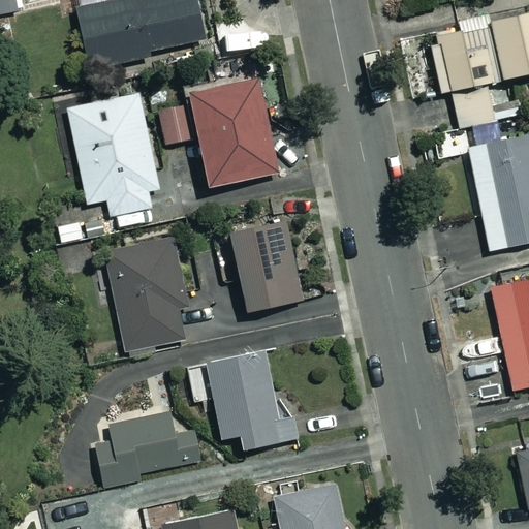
[(206,43),(196,0),(137,0),(78,11),(88,67),(206,43)]
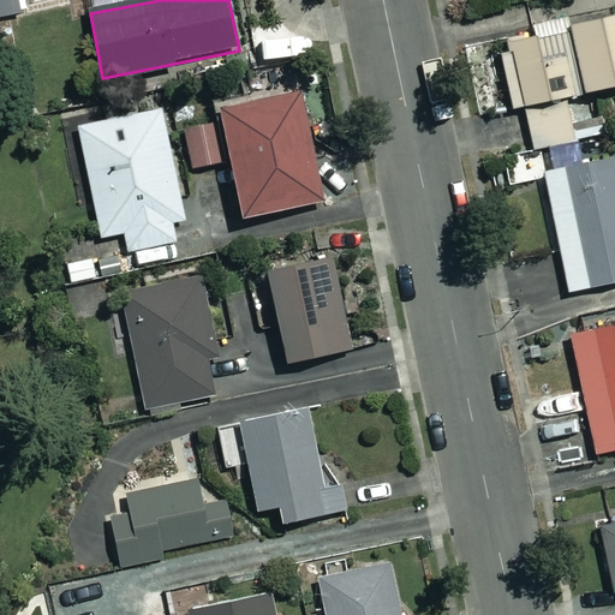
[(572,29),(586,94),(614,87),(614,10),(571,21),(572,29)]
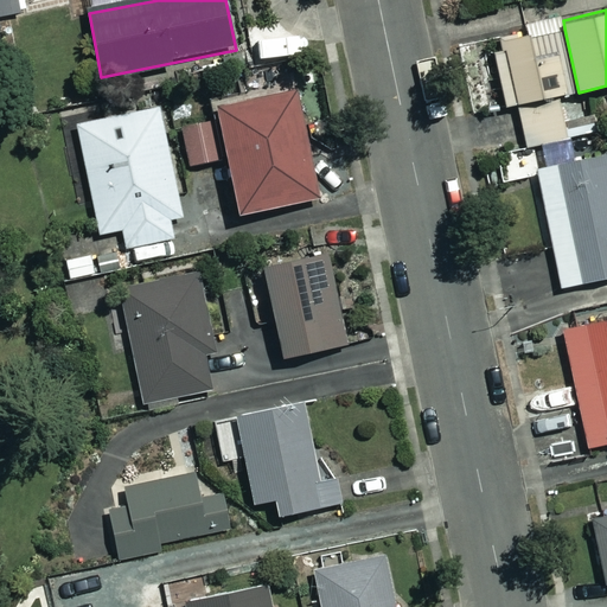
[(505,108),(517,106),(525,142),(566,134),(557,97),(579,93),(564,29),(500,43),(503,55),(494,56),(505,108)]
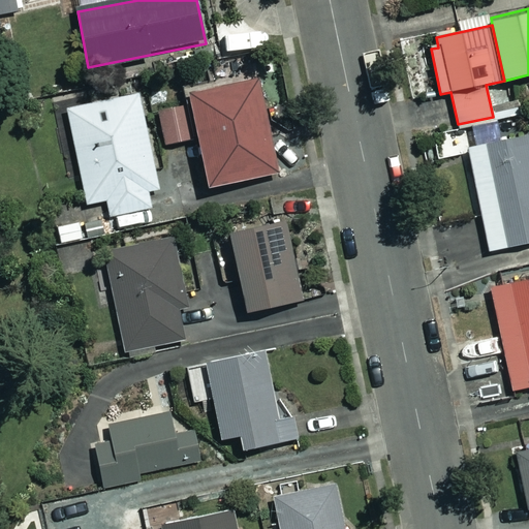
[(257,78),(186,94),(208,189),(279,173),(257,78)]
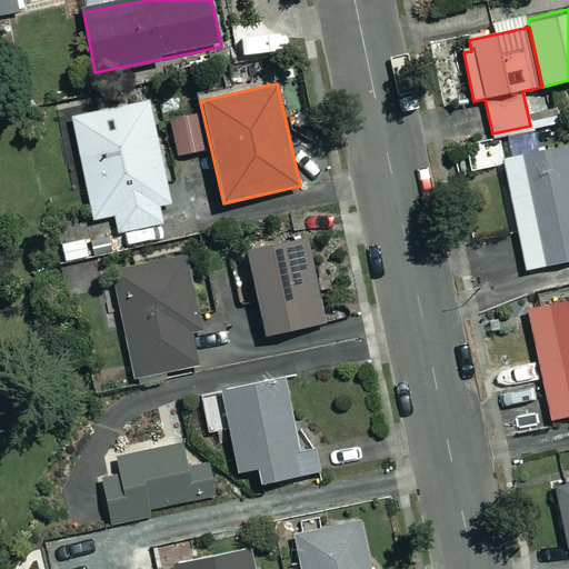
[(171,203),(149,100),(71,118),(93,220),(115,216),(121,248),(148,242),(145,227),(161,223),(158,207),(171,203)]
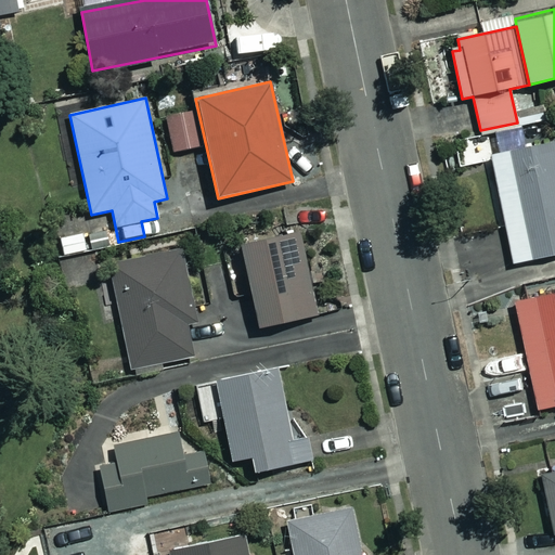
[(193,112),(166,118),(175,153),(201,146),(193,112)]
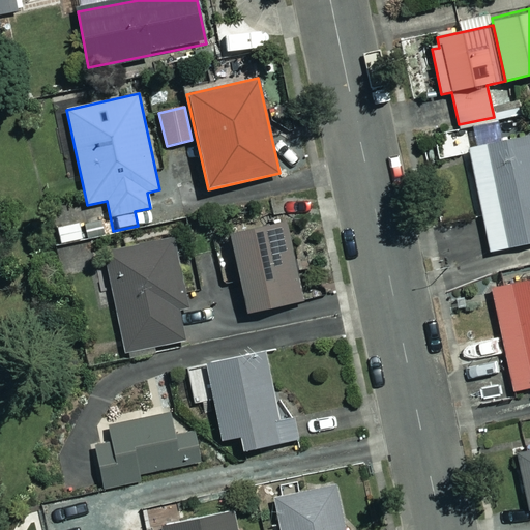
[(529,243),(529,137),(468,149),(490,252),(529,243)]
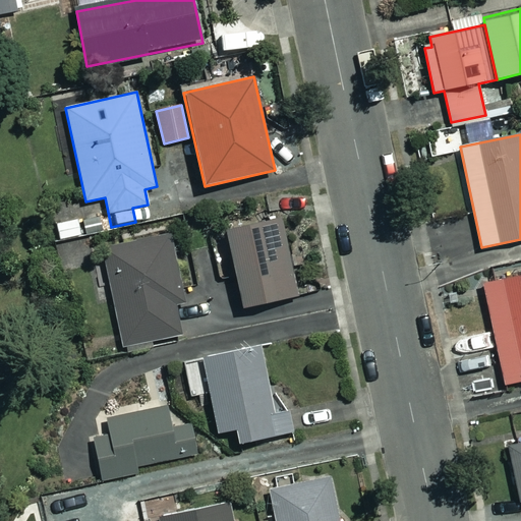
[(79,219),(55,225),(59,243),(83,237),(79,219)]
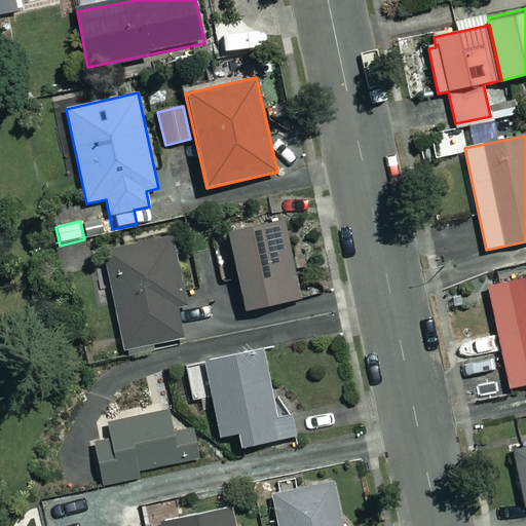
[(301,299),(285,222),(228,233),(245,311),(301,299)]
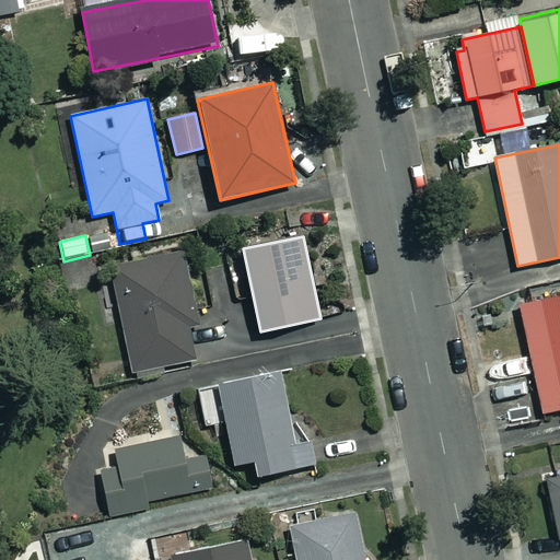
[(131,375),(200,362),(195,331),(201,329),(186,249),(109,265),(131,375)]
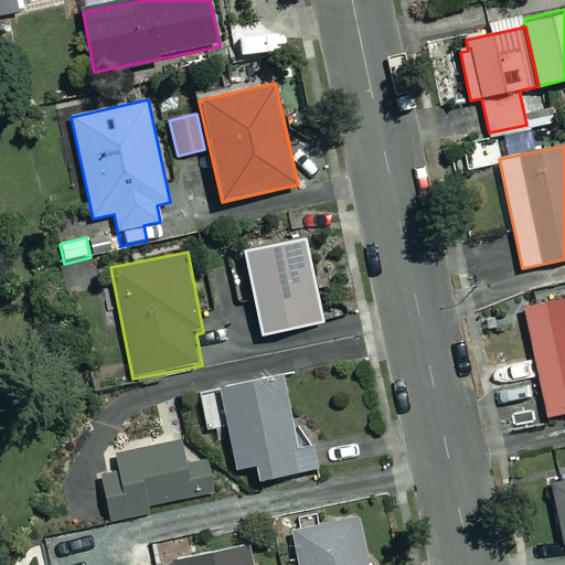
[(564,414),(564,299),(524,309),(547,418),(564,414)]
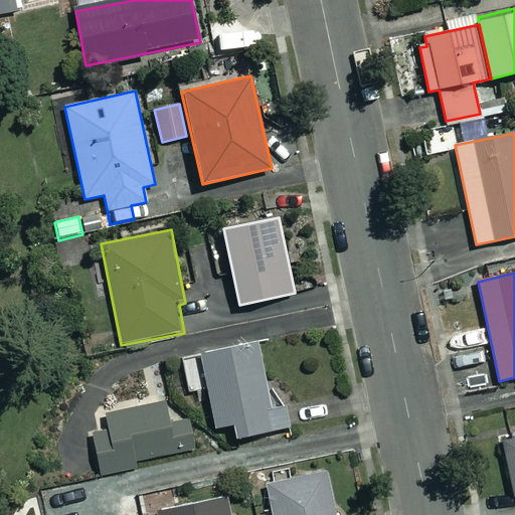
[(270,409),(258,344),(182,359),(189,393),(206,389),(214,428),(232,424),(235,439),(290,428),(286,406),(270,409)]
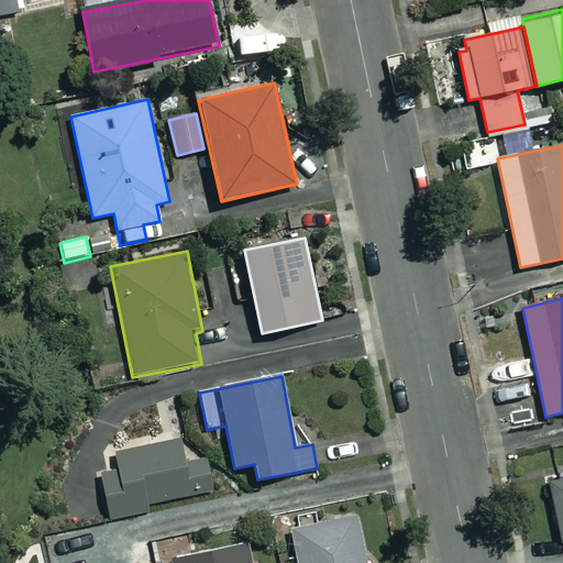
[(185,465),(177,439),(116,456),(120,472),(100,477),(111,517),(212,488),(203,460),(185,465)]
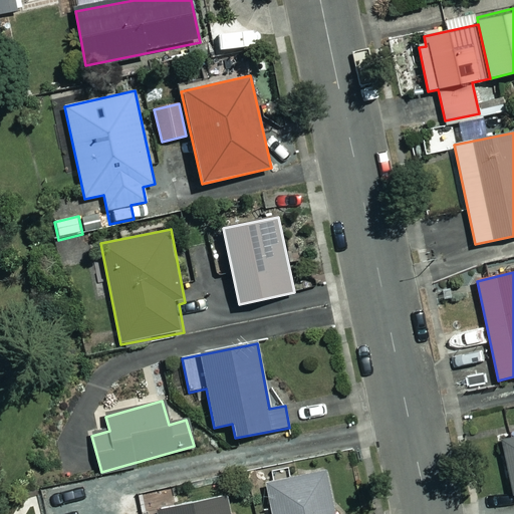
[(513,437),(500,441),(513,496),(513,495),(513,437)]
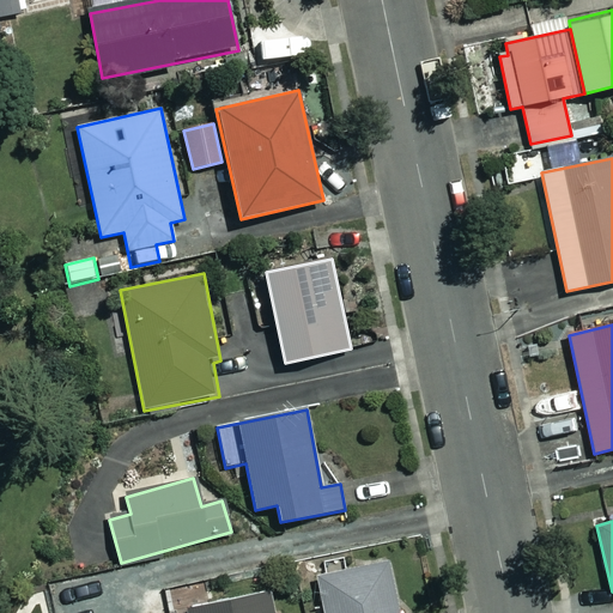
[(407,612),(395,558),(315,576),(323,612),(407,612)]
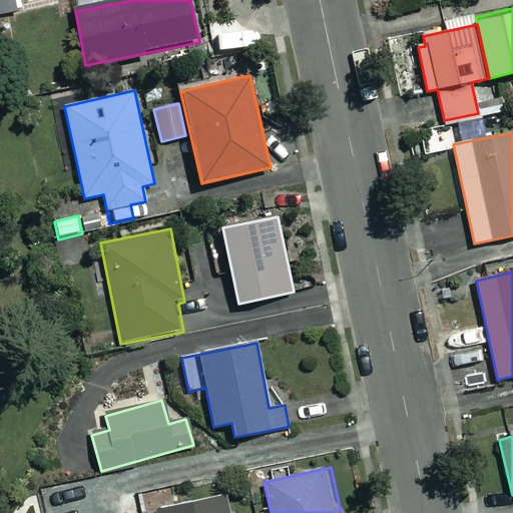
[(225,512),(223,498),(156,512),(155,512),(225,512)]
